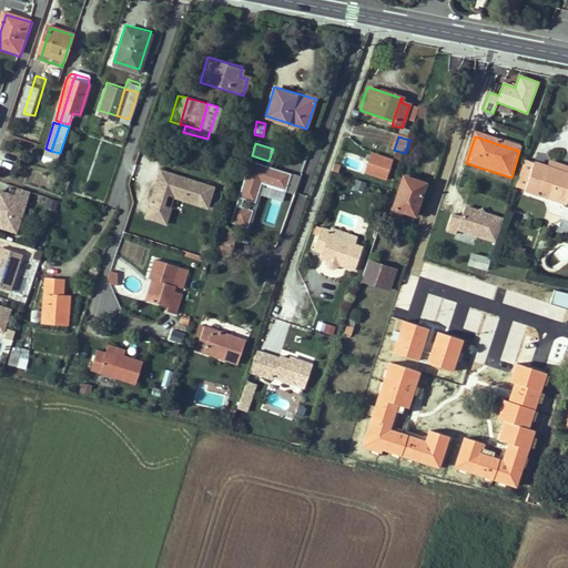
[(271,168),(275,151),(272,150),(269,161),(266,166),(271,168)]
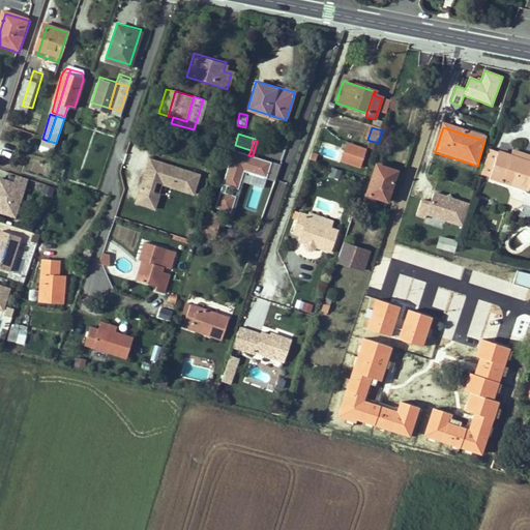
[(346,143),(340,163),(361,170),(367,149),(346,143)]
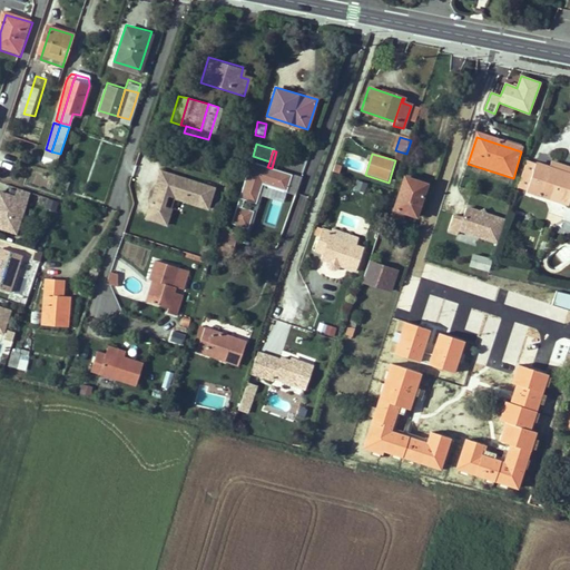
[(232,224),(248,228),(254,210),(242,207),(244,199),(256,204),(263,184),(286,192),(292,175),(251,161),(232,224)]
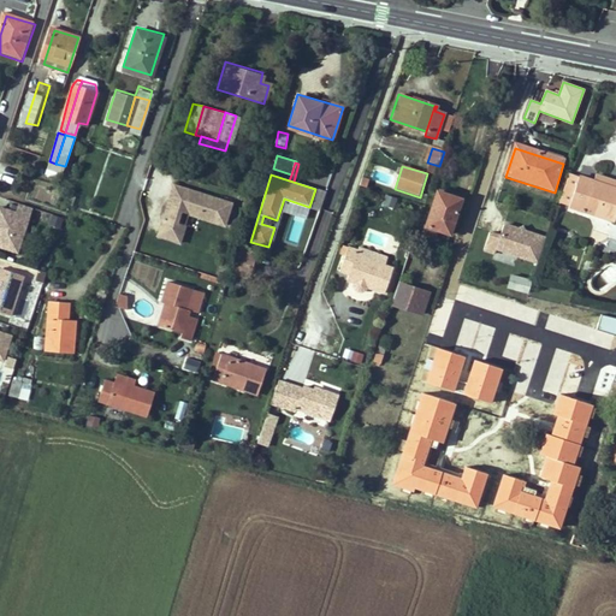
[(615,179),(615,181),(598,175),(594,184),(615,190),(615,179)]
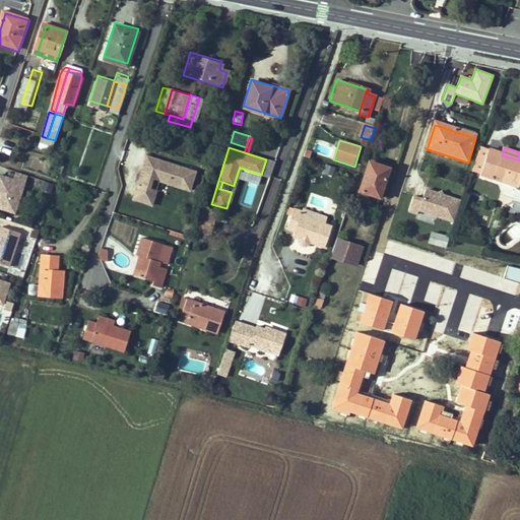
[(489,152),(481,149),(473,175),(481,177),(489,152)]
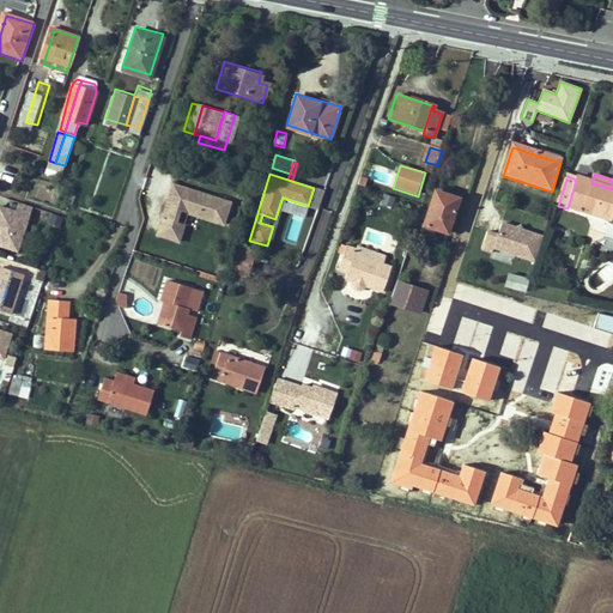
[(612,189),(592,183),(576,180),(568,208),(612,222),(612,189)]
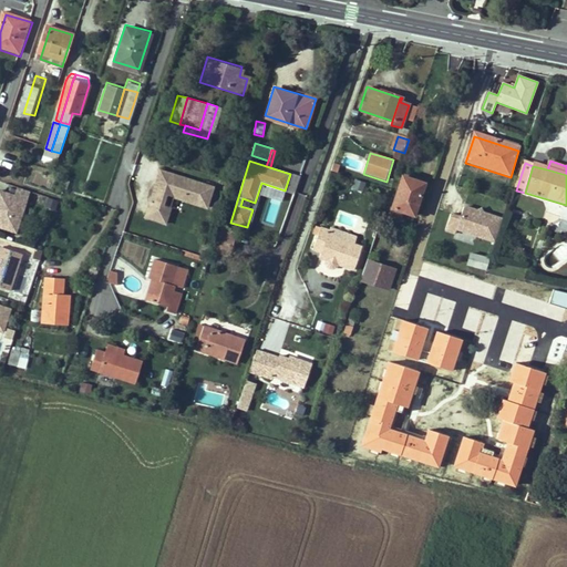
[(209,208),(216,188),(174,176),(162,172),(158,185),(148,219),(168,225),(174,209),(165,207),(168,196),(209,208)]
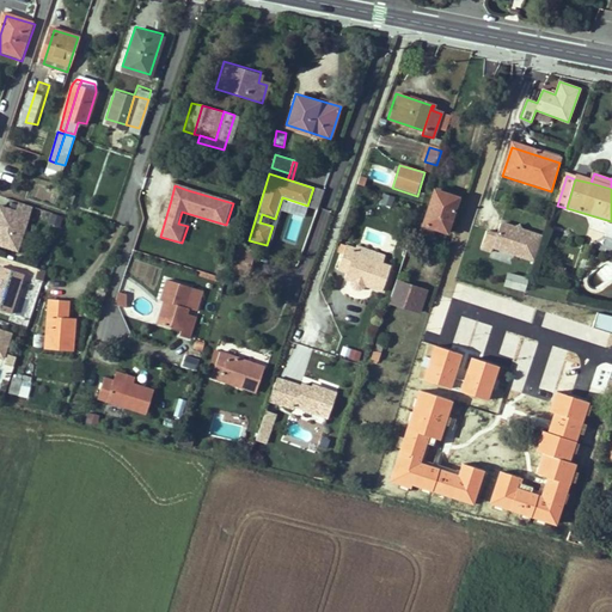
[(433,239),(446,196),(436,193),(423,236),(433,239)]
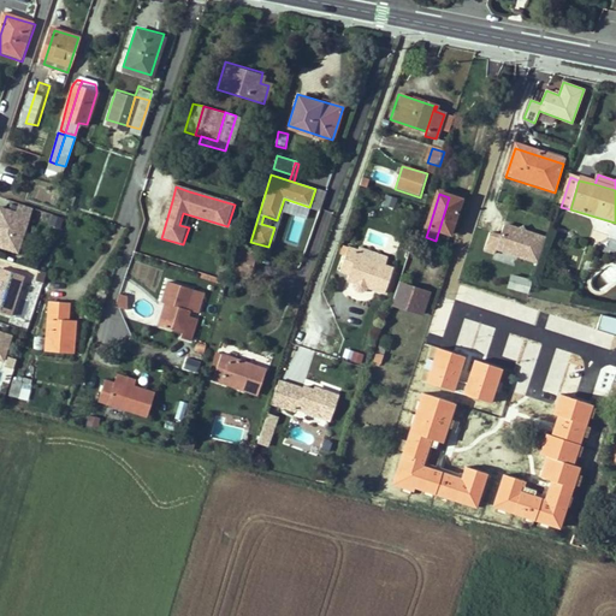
[(392,208),(395,199),(385,196),(383,205),(392,208)]
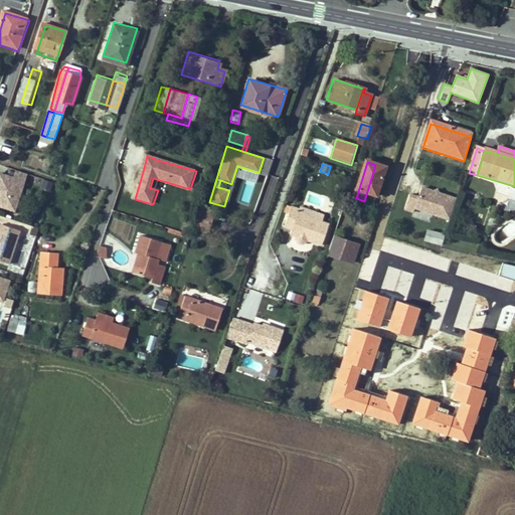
[(378,196),(387,168),(375,165),(364,201),(366,201),(369,193),(378,196)]
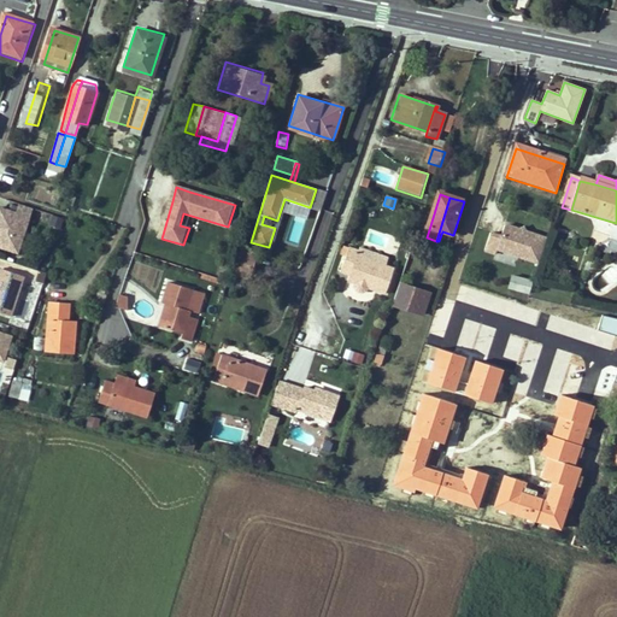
[(30,217),(33,209),(19,204),(16,212),(29,217),(30,217)]
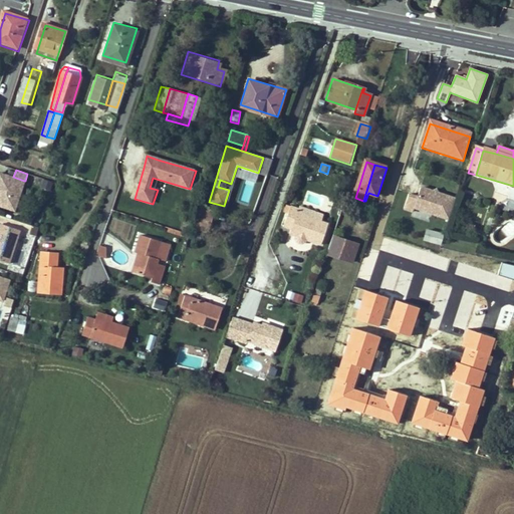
[(0,205),(10,209),(13,200),(18,201),(24,181),(13,177),(0,172),(0,205)]
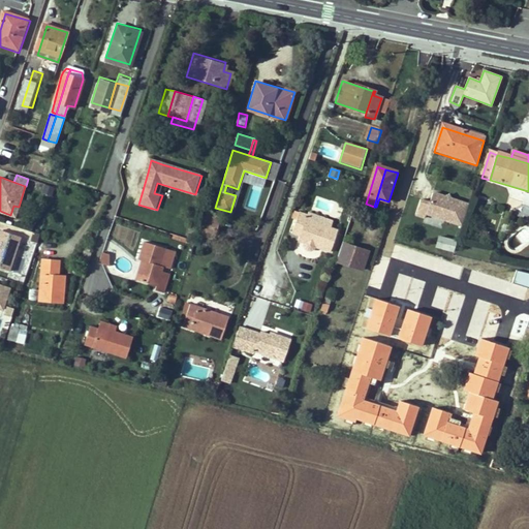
[(44,185),(42,193),(51,196),(54,187),(44,185)]
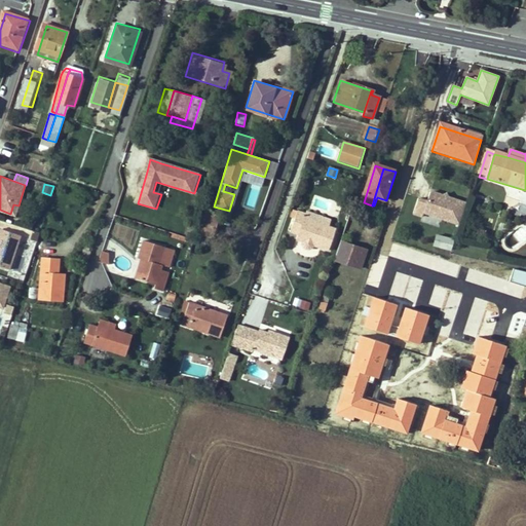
[(430,191),(427,200),(418,198),(413,213),(422,216),(424,212),(459,224),(465,203),(430,191)]
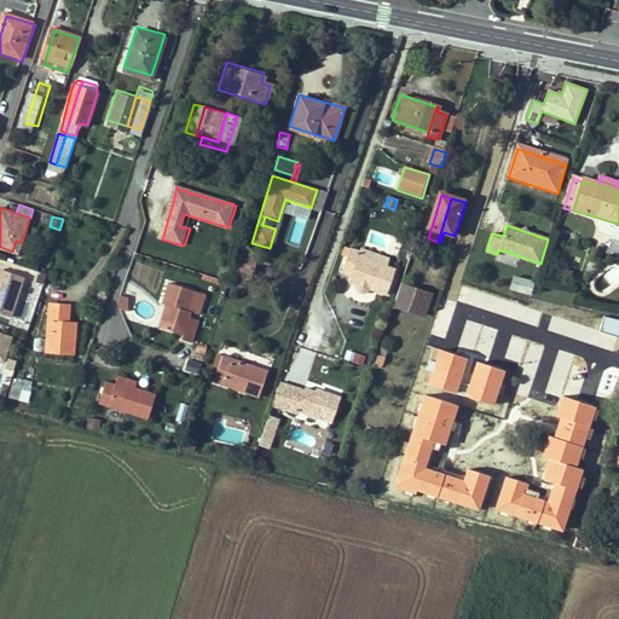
[(375,291),(379,293),(387,267),(363,260),(364,255),(354,253),(346,277),(356,279),(354,285),(362,288),(362,289),(362,290),(362,291),(362,293),(363,294),(364,295),(365,296),(366,296),(368,296),(369,296),(371,296),(371,295),(372,295),(374,294),(375,293),(375,291)]
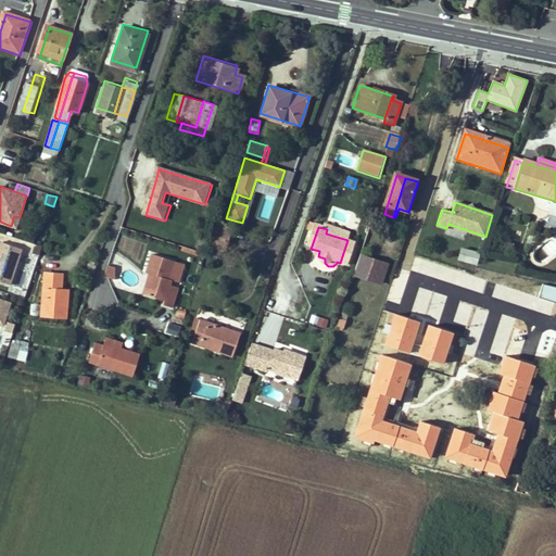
[(359,244),(348,240),(340,263),(353,267),(359,244)]
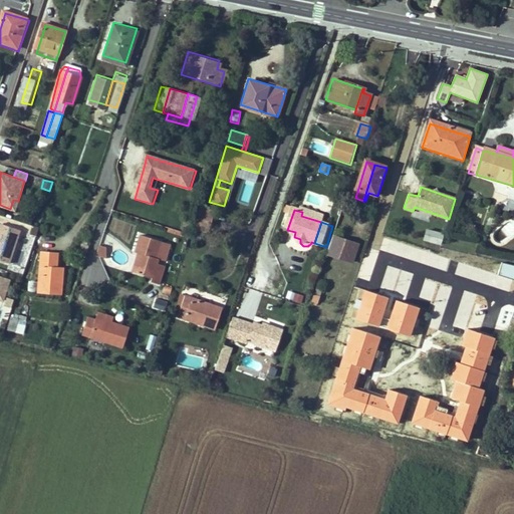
[(0,259),(9,263),(20,230),(0,223),(0,259)]
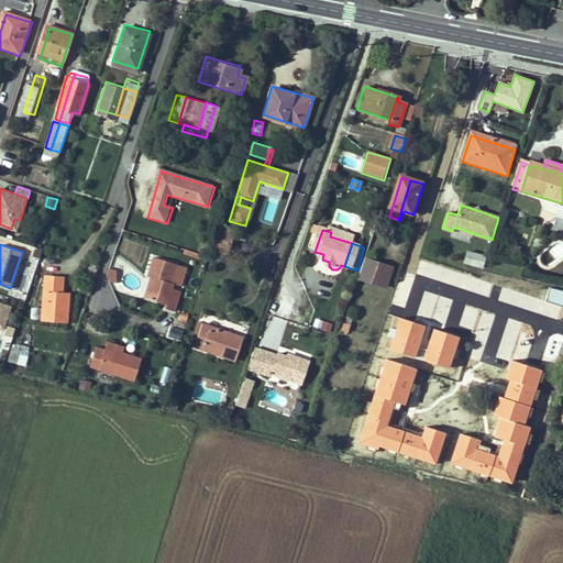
[(43,249),(35,246),(32,255),(40,258),(43,249)]
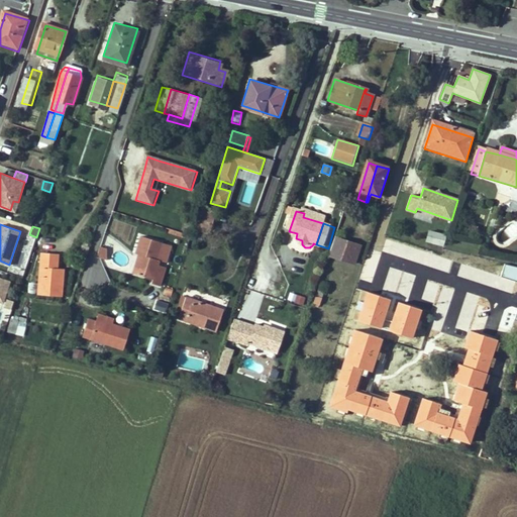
[(181,238),(183,232),(169,229),(167,234),(181,238)]
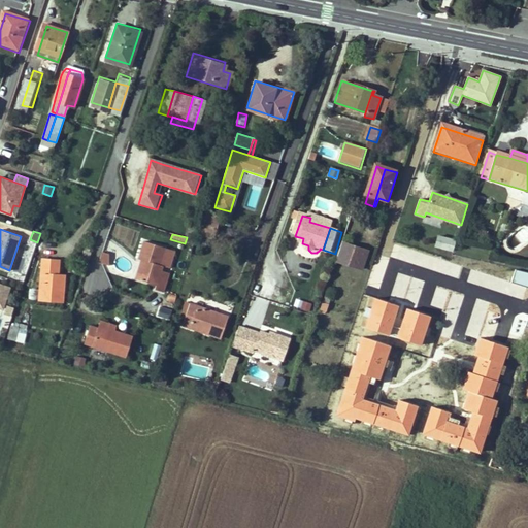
[(456,255),(459,243),(443,239),(440,250),(456,255)]
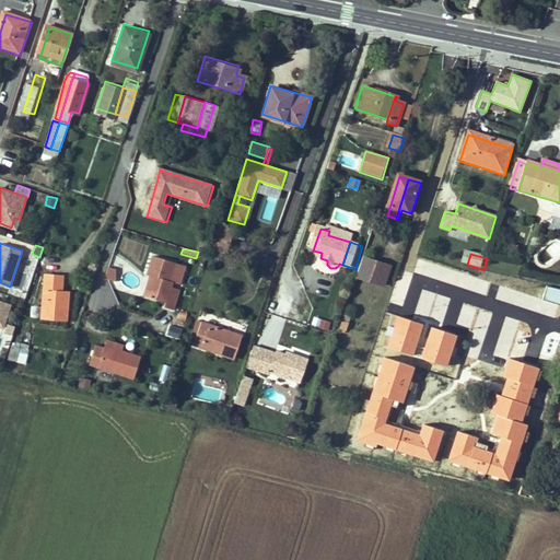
[(383,264),(366,258),(361,278),(376,282),(383,264)]
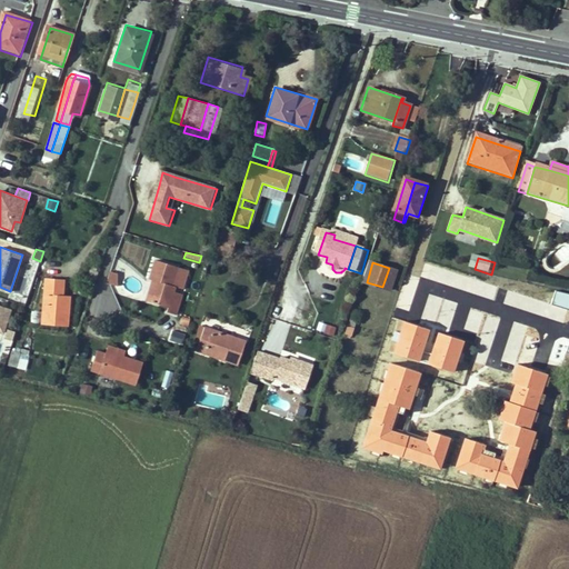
[(181,270),(159,263),(153,283),(158,285),(157,287),(156,287),(152,299),(160,301),(159,307),(172,311),(171,316),(180,318),(187,298),(178,295),(179,290),(176,289),(181,270)]
